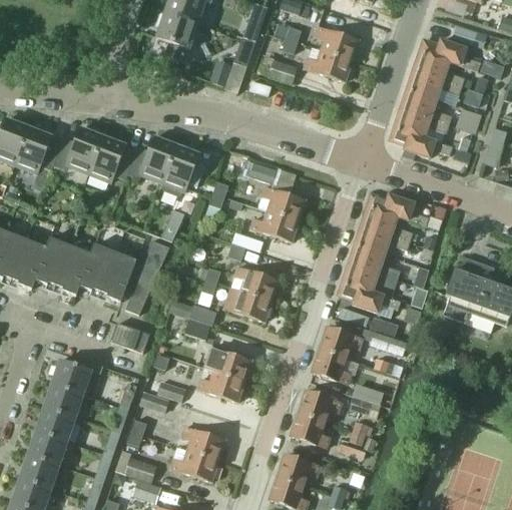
[(167,0),(162,14),(195,25),(203,1),(208,2),(208,0),(167,0)]
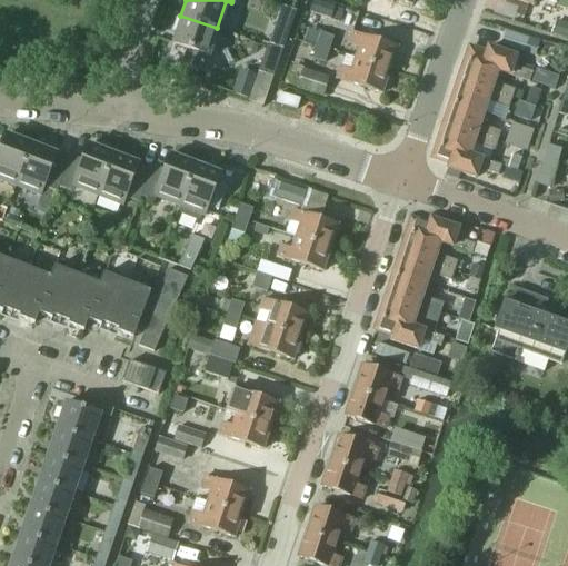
[(309,0),(306,11),(344,23),(349,9),(321,0),(309,0)]
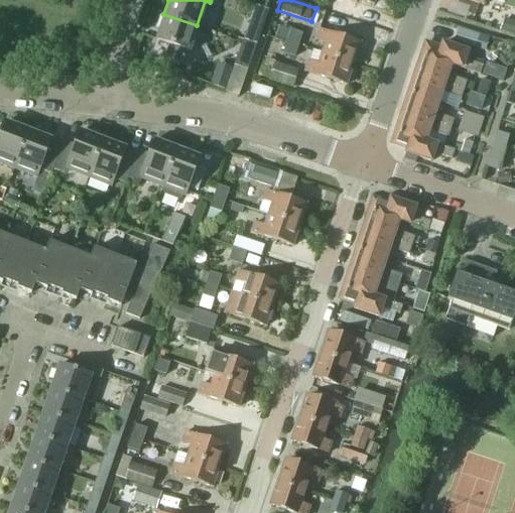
[(155,38),(169,42),(164,57),(186,65),(190,49),(188,49),(197,25),(163,14),(155,38)]
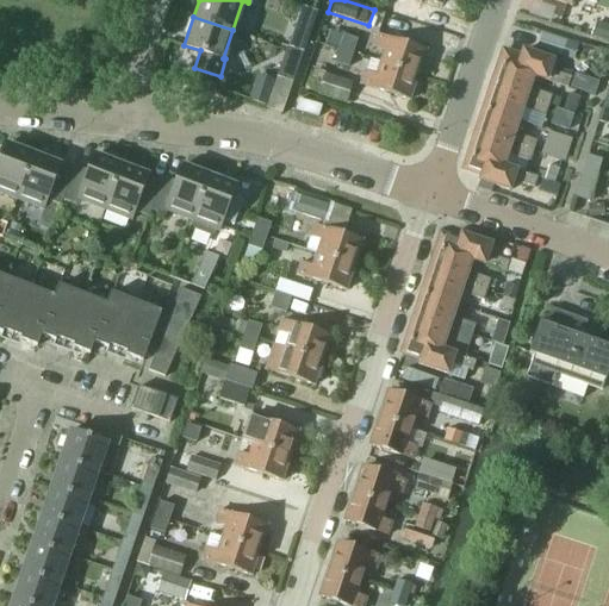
[(317,38),(334,43),(340,24),(323,19),(317,38)]
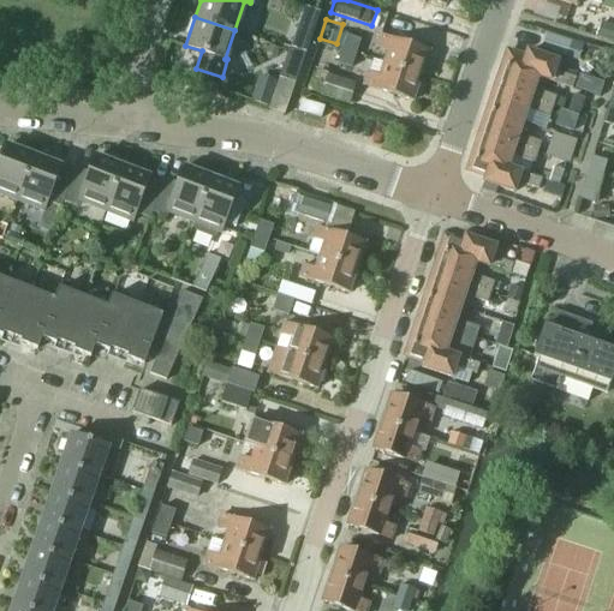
[(387,47),(382,60),(421,73),(429,48),(381,31),(376,43),(387,47)]
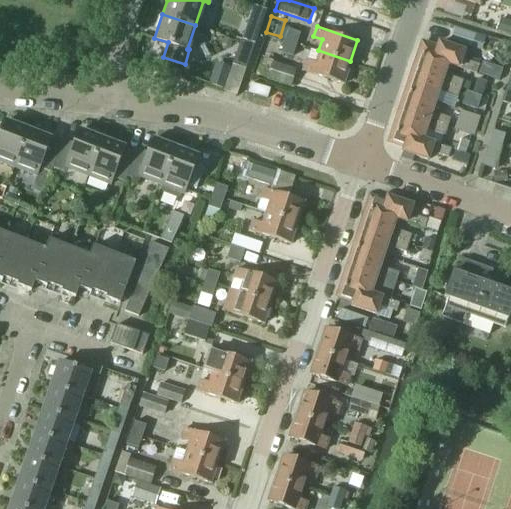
[(476,33),(455,26),(451,39),(472,46),(476,33)]
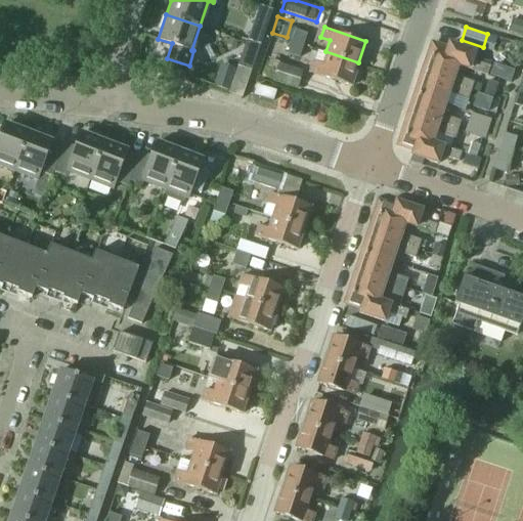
[(295,33),(292,41),(304,45),(306,37),(295,33)]
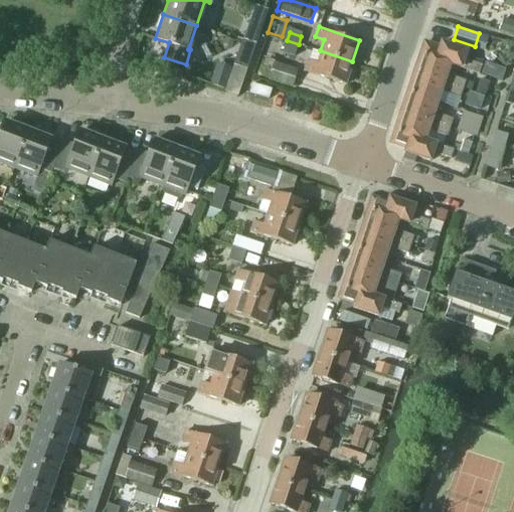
[(241,38),(233,61),(246,66),(254,43),(241,38)]
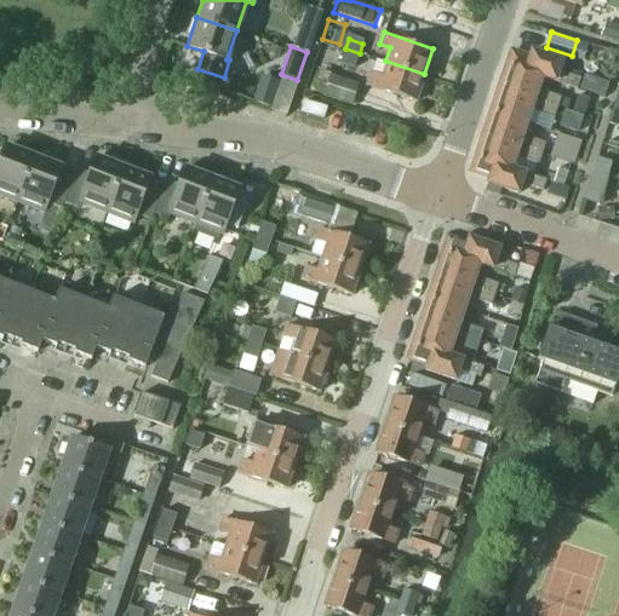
[(345,49),(343,58),(357,62),(360,53),(345,49)]
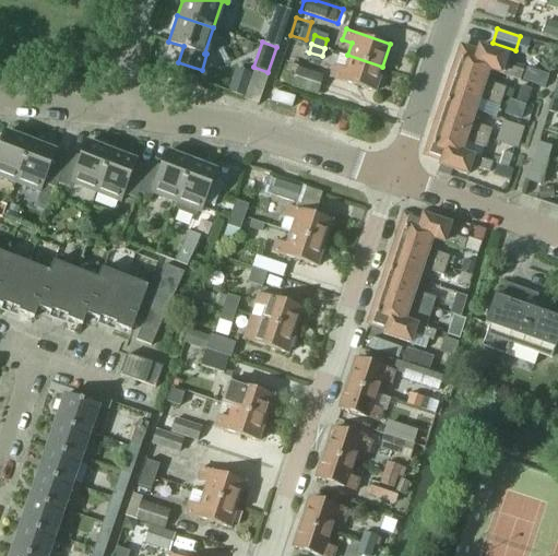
[(456,57),(491,68),(521,78),(523,69),(505,62),(507,54),(479,45),(477,49),(461,44),(456,57)]
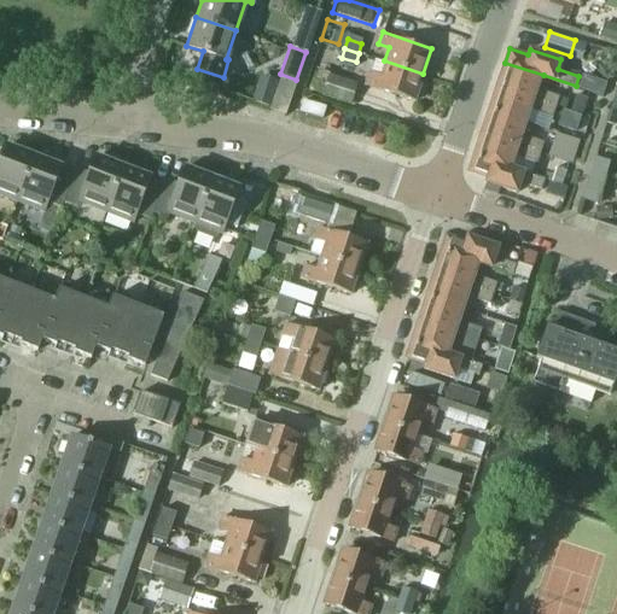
[(414,99),(423,74),(384,60),(380,72),(370,69),(366,82),(414,99)]
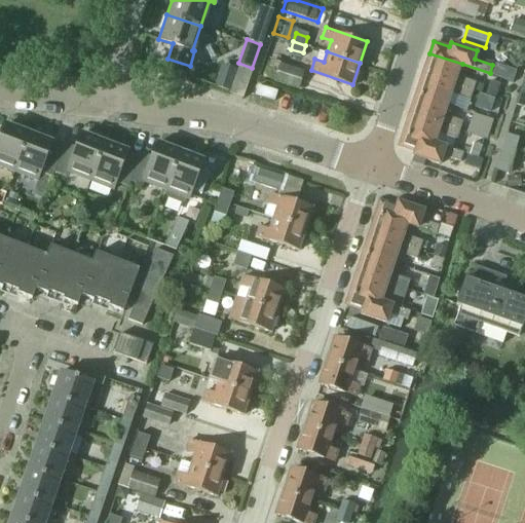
[(429,53),(423,73),(473,89),(476,81),(458,75),(462,64),(429,53)]
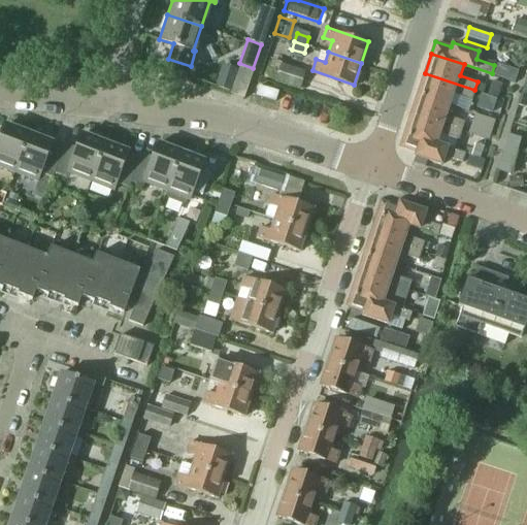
[(274,79),(274,78),(281,62),(281,60),(270,56),(264,76),(274,79)]
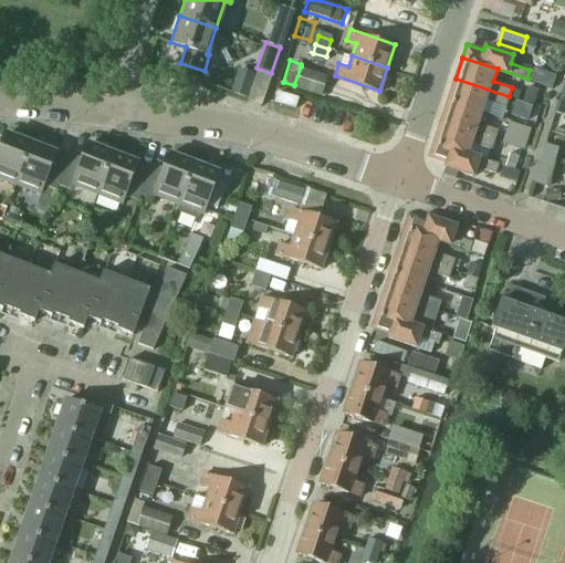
[(321,92),(326,75),(301,66),(295,83),(321,92)]
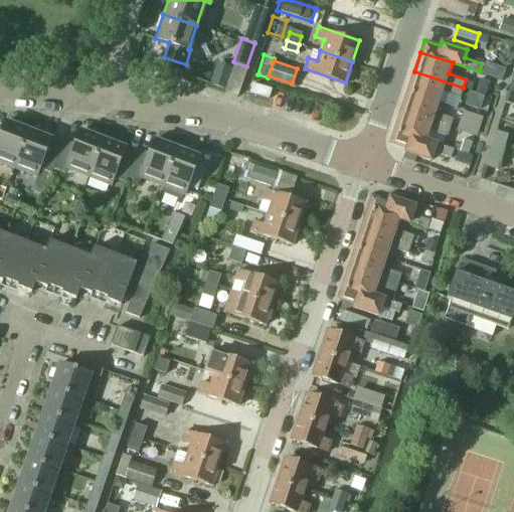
[(187,68),(189,74),(195,76),(200,74),(202,68),(199,63),(193,61),(189,64),(187,68)]
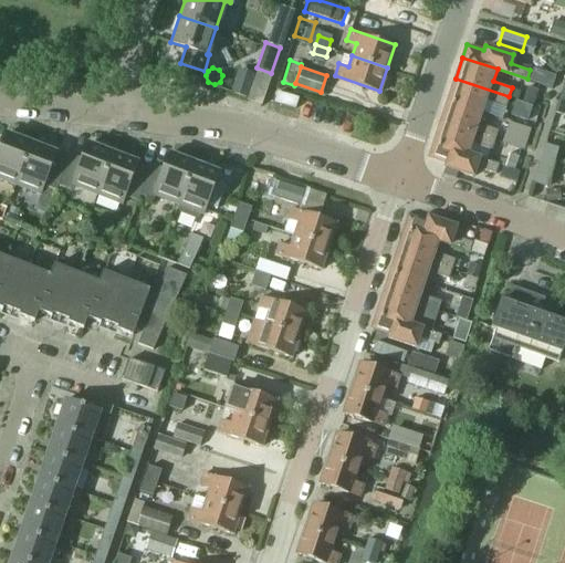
[(456,79),(449,100),(483,112),(487,100),(506,106),(509,96),(456,79)]
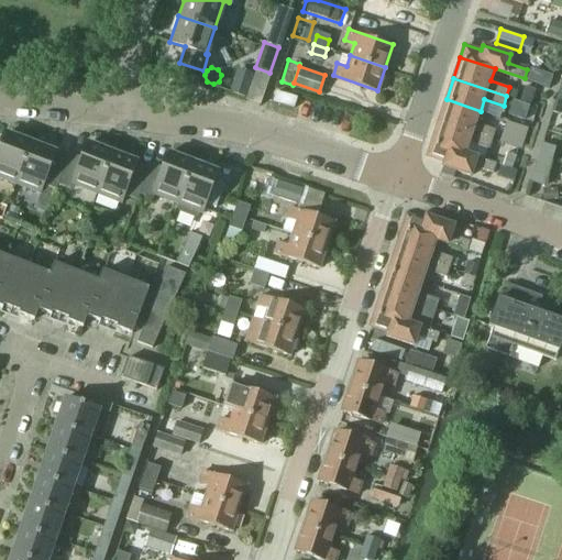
[(276,89),(273,99),(294,106),(297,94),(277,87),(276,89)]
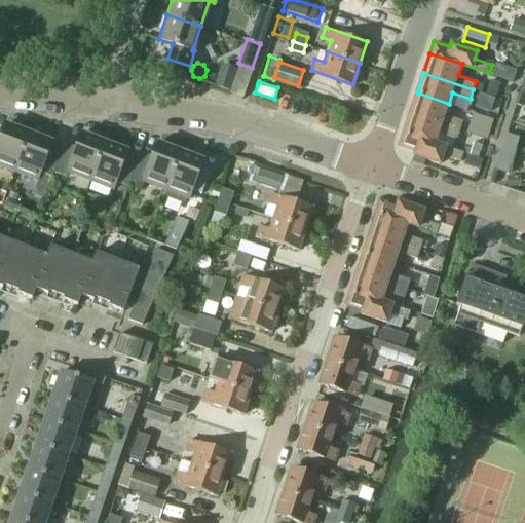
[(485,92),(496,97),(499,86),(487,82),(485,92)]
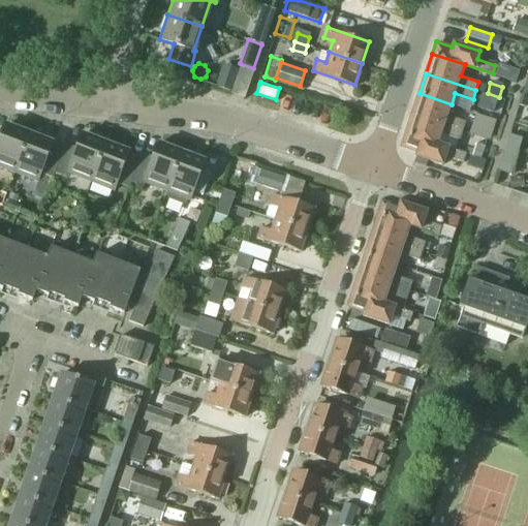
[(527,92),(522,91),(519,102),(527,106),(527,92)]
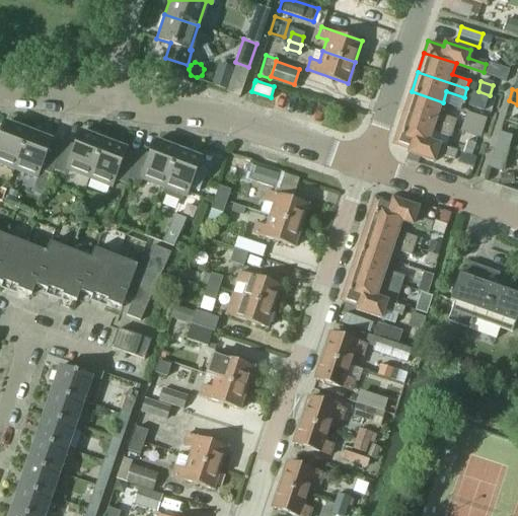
[(412,91),(404,111),(454,127),(457,119),(439,113),(443,102),(412,91)]
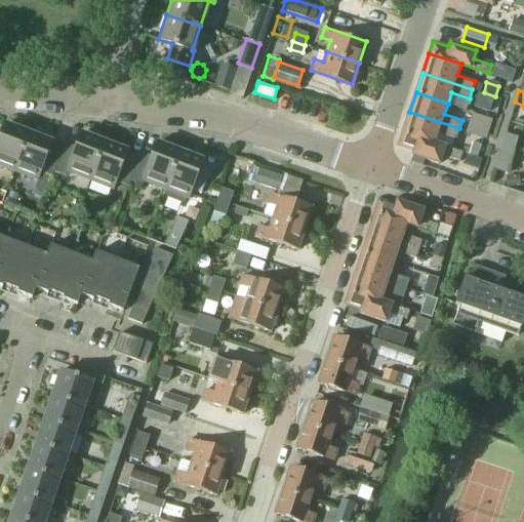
[(409,112),(403,131),(435,142),(439,131),(456,136),(459,128),(409,112)]
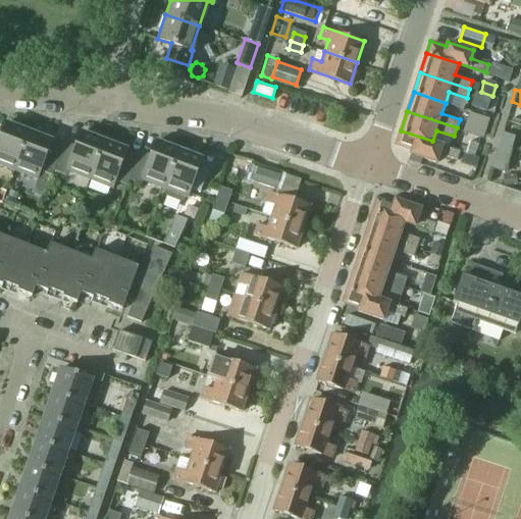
[(469,124),(482,128),(485,116),(473,112),(469,124)]
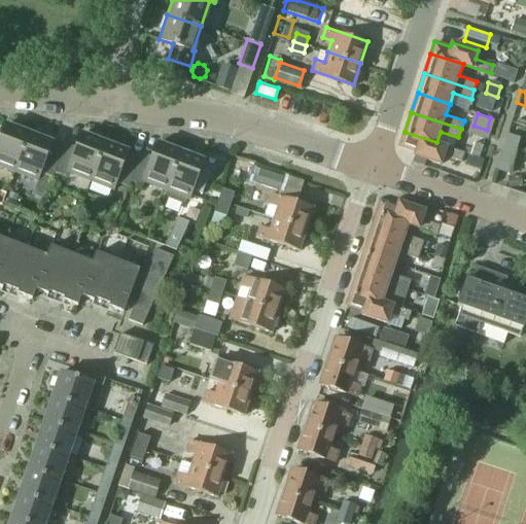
[(0,164),(13,170),(29,131),(5,123),(0,136),(0,164)]
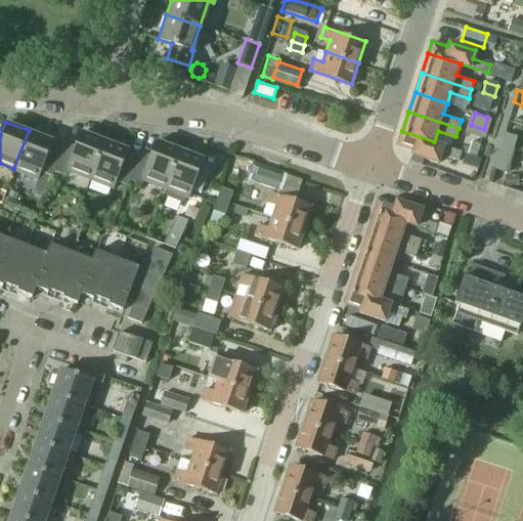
[(29,130),(13,169),(37,177),(39,170),(51,174),(53,169),(61,145),(50,141),(51,139),(29,130)]
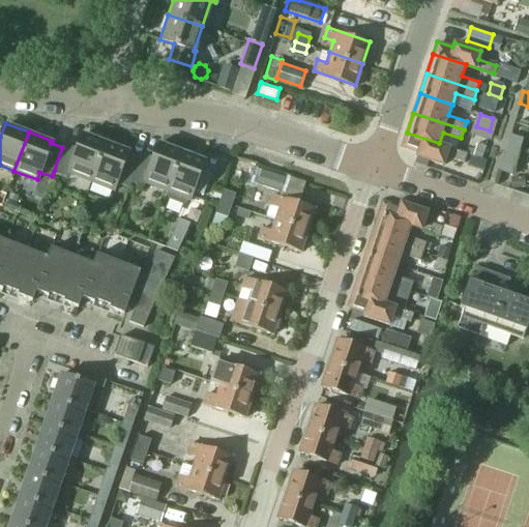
[(54,171),(66,176),(68,171),(90,180),(90,179),(105,141),(82,133),(77,146),(64,142),(62,147),(54,171)]
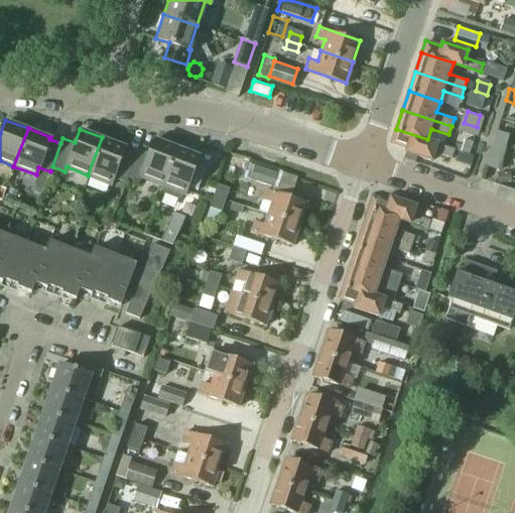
[(433,150),(452,156),(446,170),(462,175),(469,153),(455,148),(454,148),(427,139),(396,129),(392,140),(407,145),(405,150),(431,158),(433,150)]
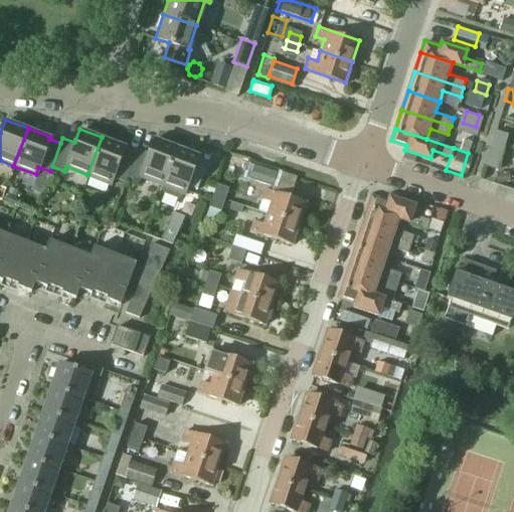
[(496,129),(493,141),(505,144),(508,133),(496,129)]
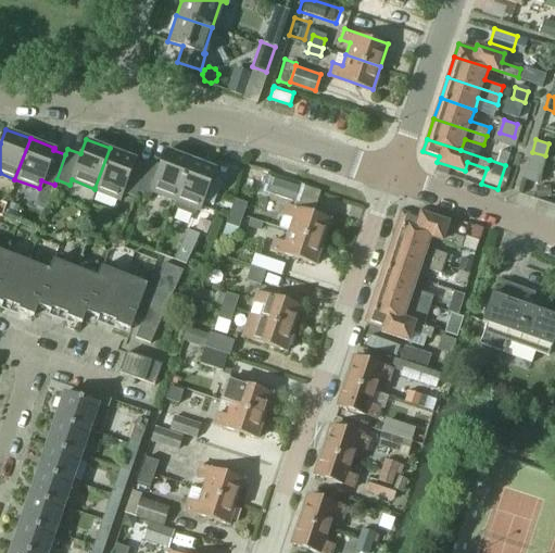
[(95,188),(95,189),(118,198),(122,190),(135,195),(137,189),(146,164),(134,160),(135,158),(110,148),(95,188)]
